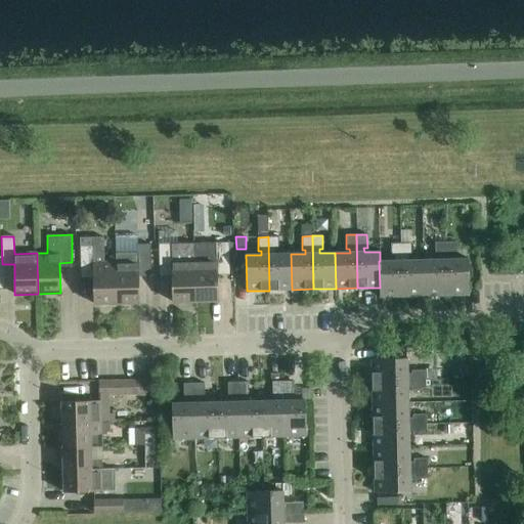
[(269,291),(292,290),(291,254),(275,254),(275,250),(278,250),(278,236),(268,236),(269,291)]
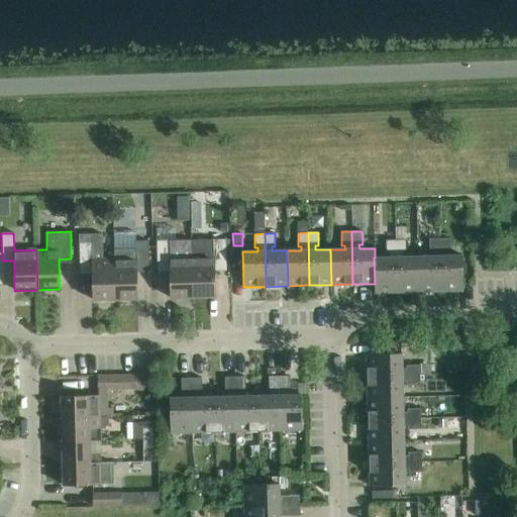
[(115,299),(114,259),(103,260),(102,234),(79,235),(80,270),(92,270),(93,300),(115,299)]
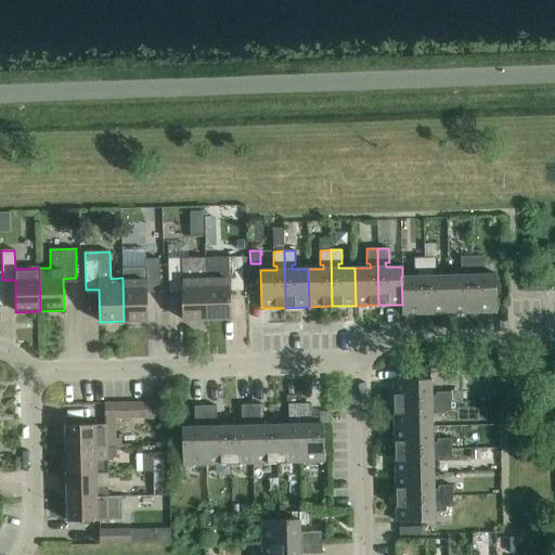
[(482,256),(472,257),(473,313),(497,312),(495,274),(479,274),(479,271),(482,270),(482,256)]
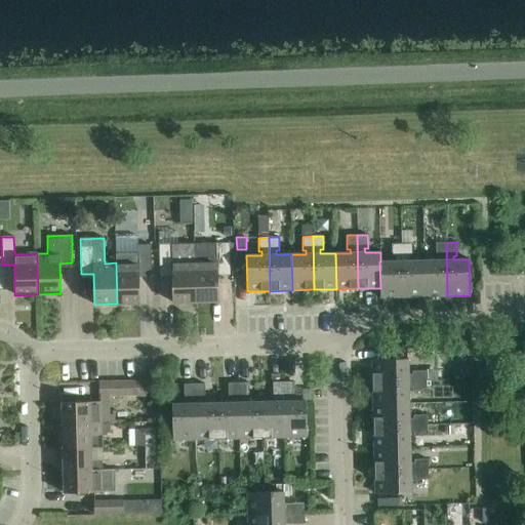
[(229,243),(194,244),(195,303),(218,301),(217,271),(230,271),(229,243)]
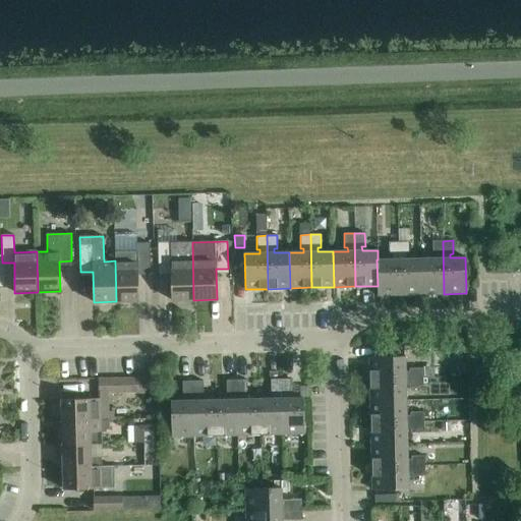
[(409,241),(399,242),(400,295),(422,294),(421,258),(406,259),(406,255),(409,255),(409,241)]
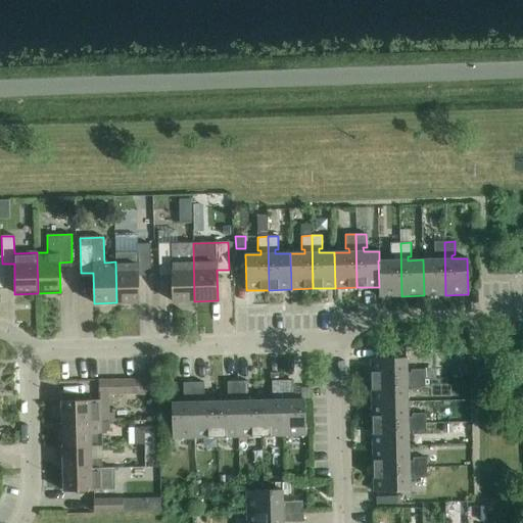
[(437,259),(423,259),(424,295),(445,295),(444,242),(434,242),(434,255),(437,255),(437,259)]
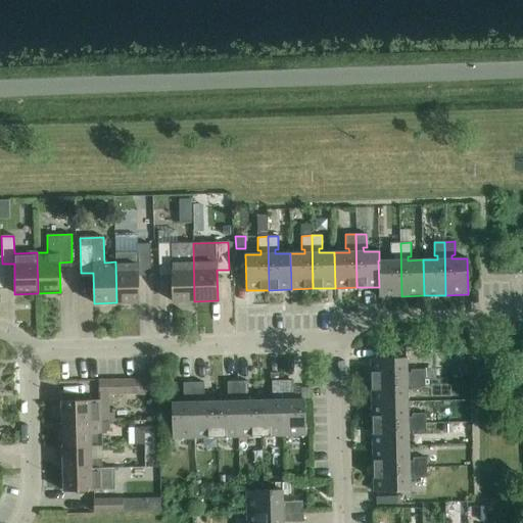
[(194,301),(193,243),(158,244),(159,272),(172,271),(172,301),(194,301)]
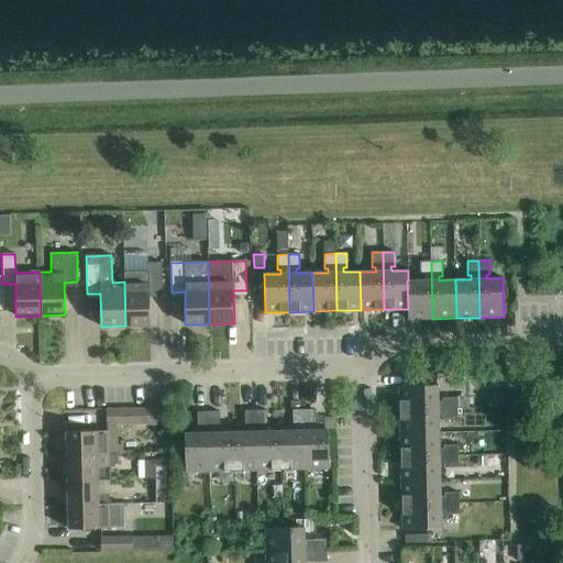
[(408,309),(407,309),(408,319),(432,319),(431,262),(419,262),(420,276),(423,276),(423,280),(408,280),(407,280),(408,309)]
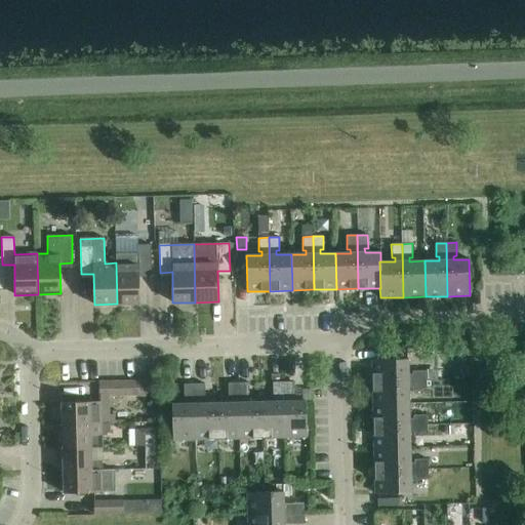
[(116,253),(116,263),(117,304),(139,304),(138,273),(151,273),(151,245),(137,245),(137,253),(116,253)]
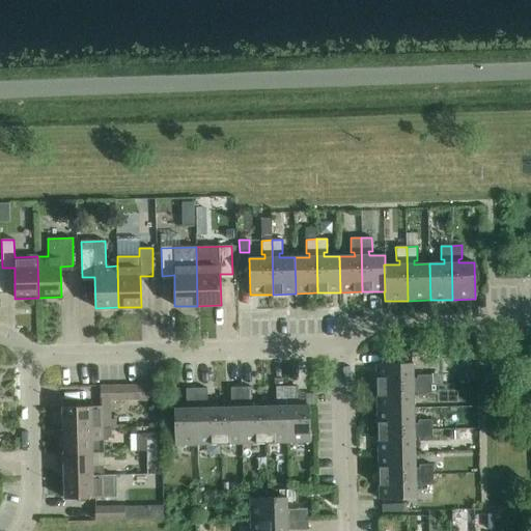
[(376,364),(376,387),(430,386),(430,375),(417,375),(417,379),(413,379),(413,363),(376,364)]
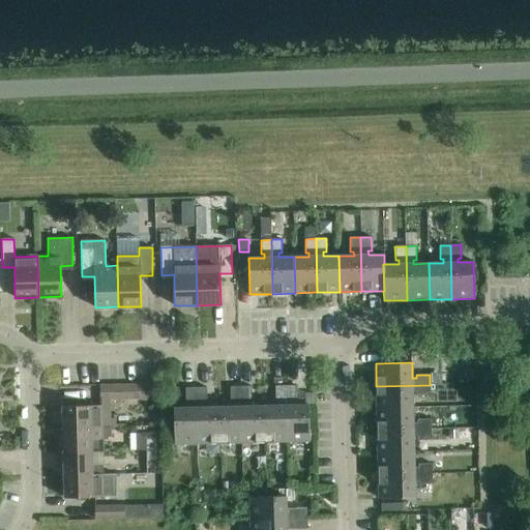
[(99,385),(100,402),(155,401),(155,384),(99,385)]
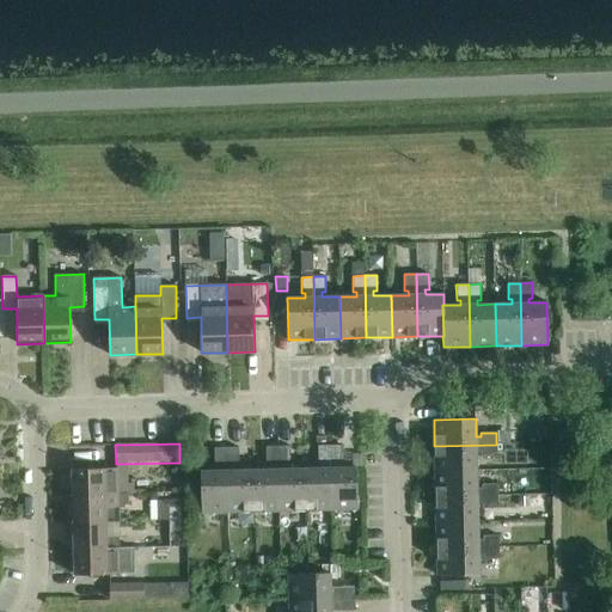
[(318,469),(305,469),(305,510),(331,510),(330,445),(318,446),(318,469)]
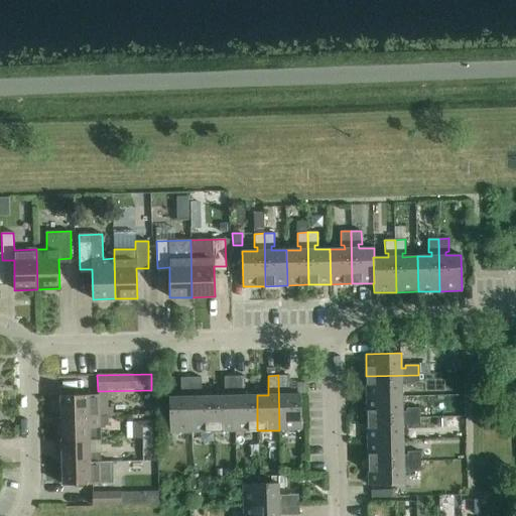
[(288,375),(278,375),(279,430),(301,429),(300,394),(288,395),(288,375)]
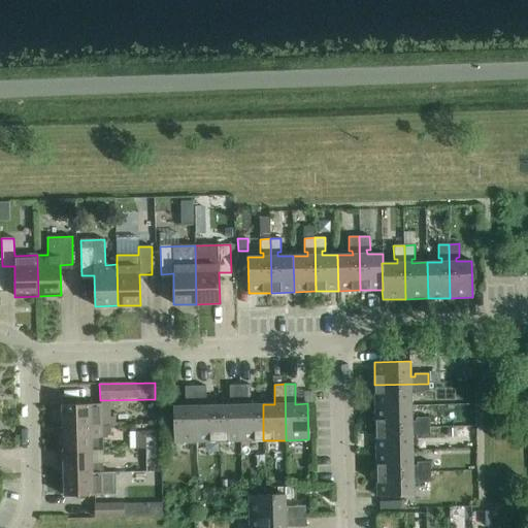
[(374,385),(375,407),(411,406),(410,391),(415,391),(415,394),(429,394),(428,384),(374,385)]
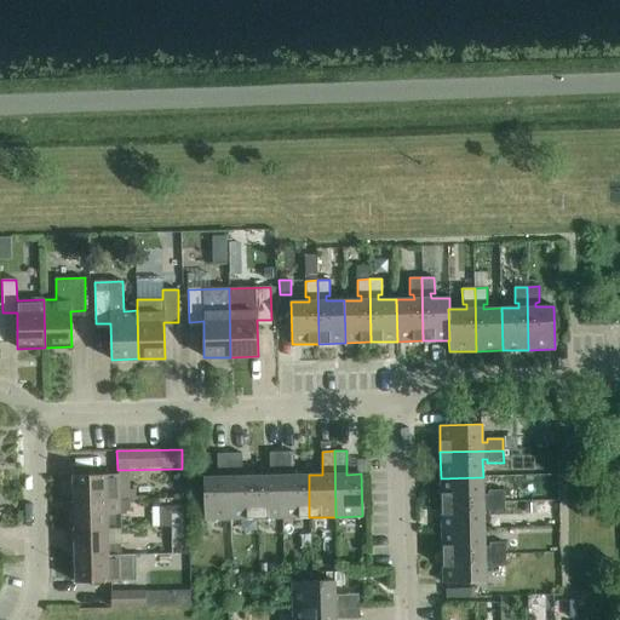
[(294,452),(281,453),(283,518),(309,517),(309,475),(294,476),(294,452)]
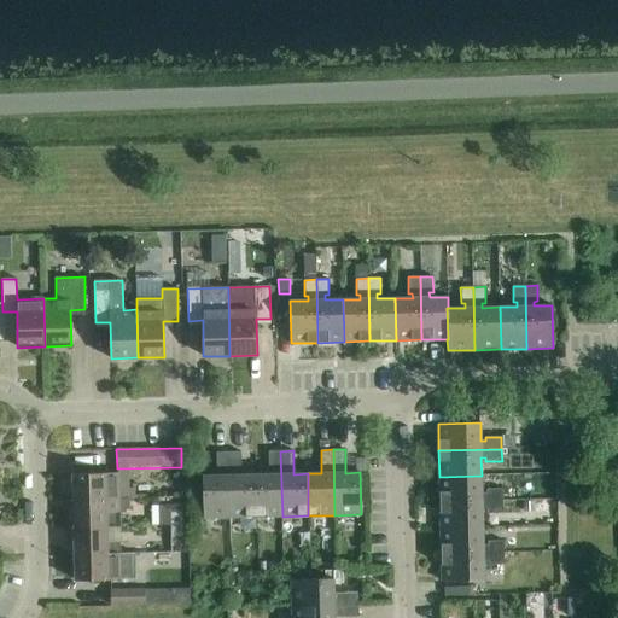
[(240,452),(228,453),(231,518),(256,517),(255,474),(242,476),(240,452)]
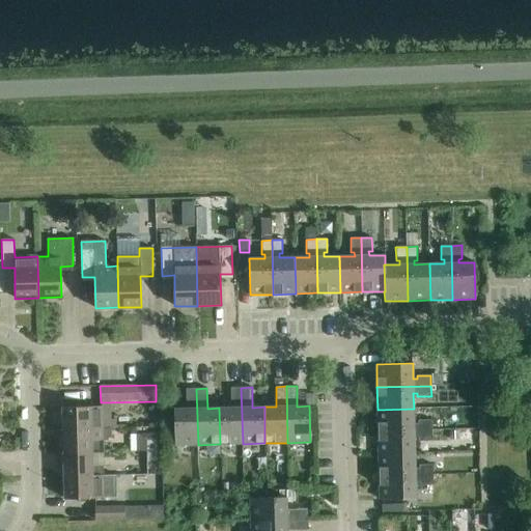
[(231,408),(219,408),(220,444),(243,444),(241,388),(230,388),(231,408)]
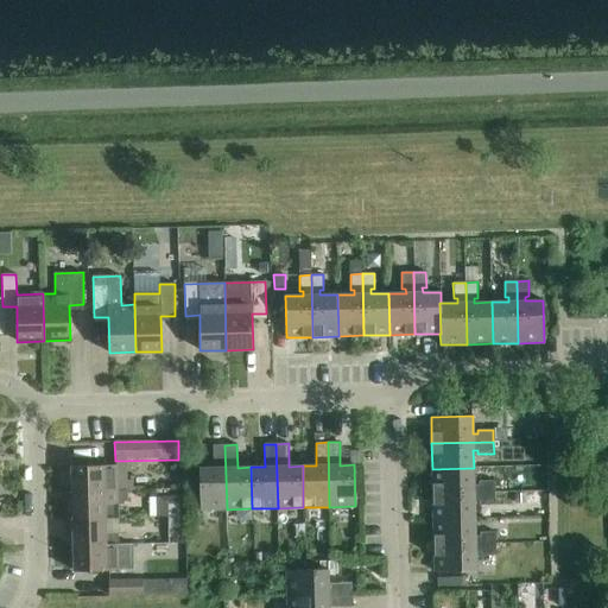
[(227,510),(225,445),(213,445),(214,468),(198,468),(200,510),(227,510)]
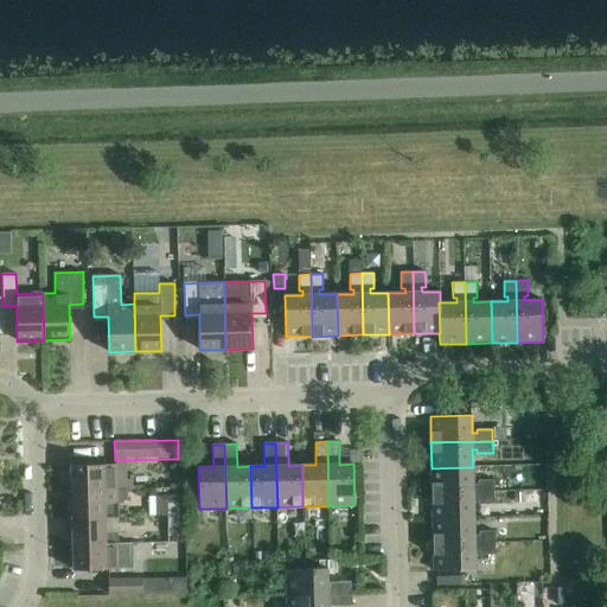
[(71,466),(72,491),(104,490),(104,491),(117,491),(132,491),(132,480),(117,480),(117,465),(71,466)]
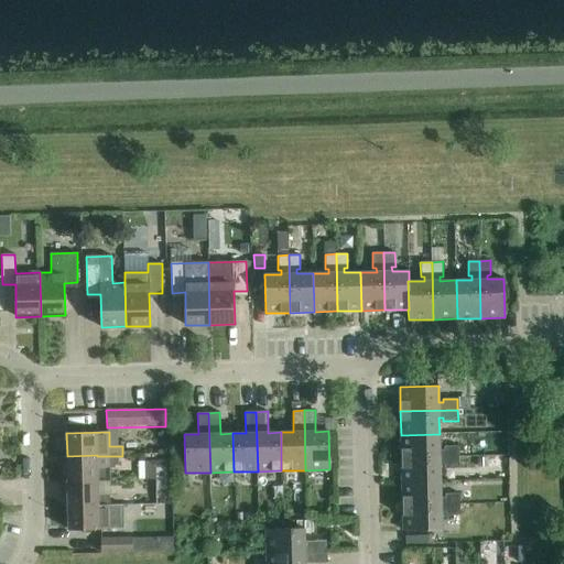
[(401,435),(401,458),(458,457),(458,446),(444,446),(444,449),(440,449),(440,434),(401,435)]
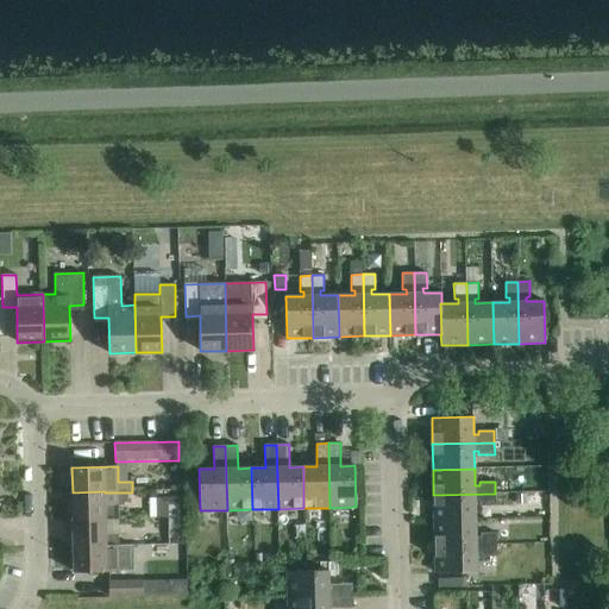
[(67,501),(67,520),(106,519),(106,503),(118,502),(118,493),(105,493),(105,491),(73,493),(73,501),(67,501)]
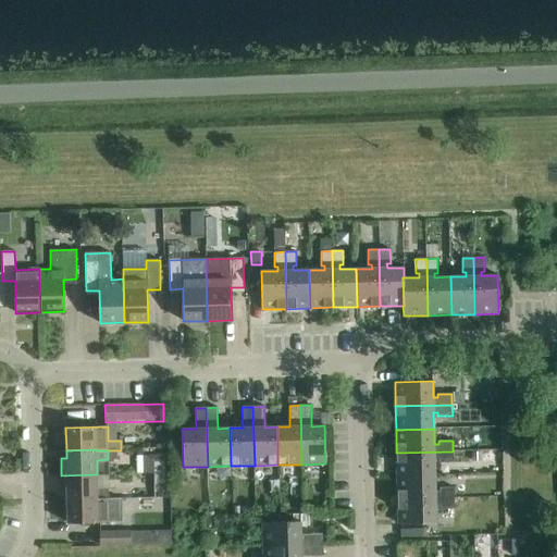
[(396,453),(397,477),(435,475),(434,459),(438,459),(438,462),(454,462),(453,452),(396,453)]
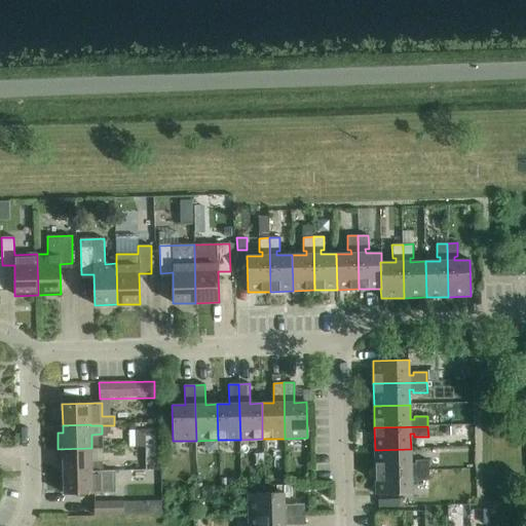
[(446,436),(454,436),(454,427),(446,427),(446,436)]
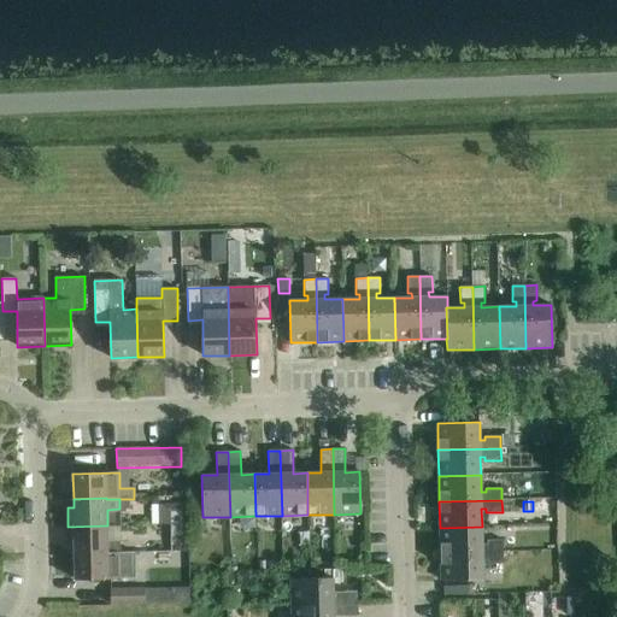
[(170,512),(170,524),(182,524),(182,511),(170,512)]
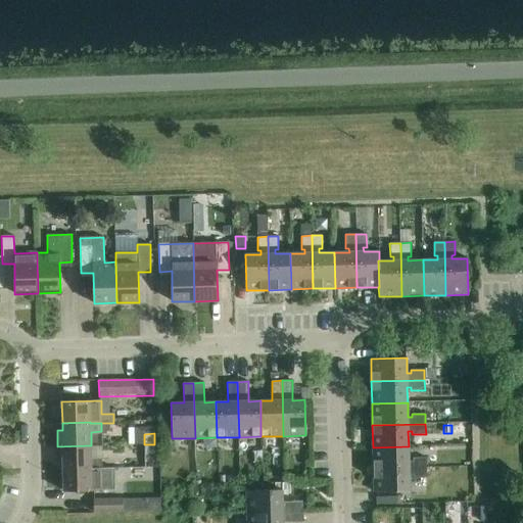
[(154,444),(144,444),(144,455),(154,455),(154,444)]
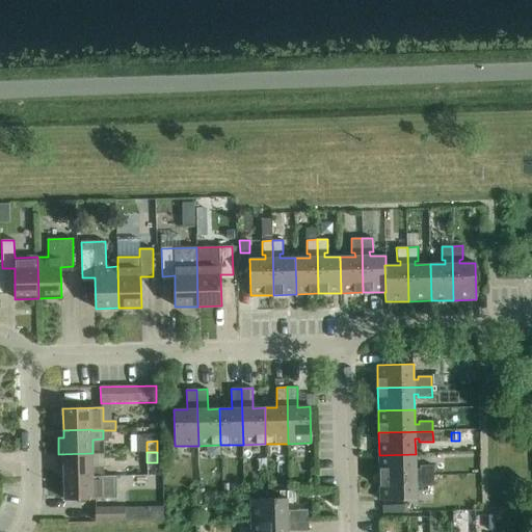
[(64,471),(64,478),(92,477),(104,476),(104,468),(92,468),(92,453),(58,454),(59,471),(64,471)]
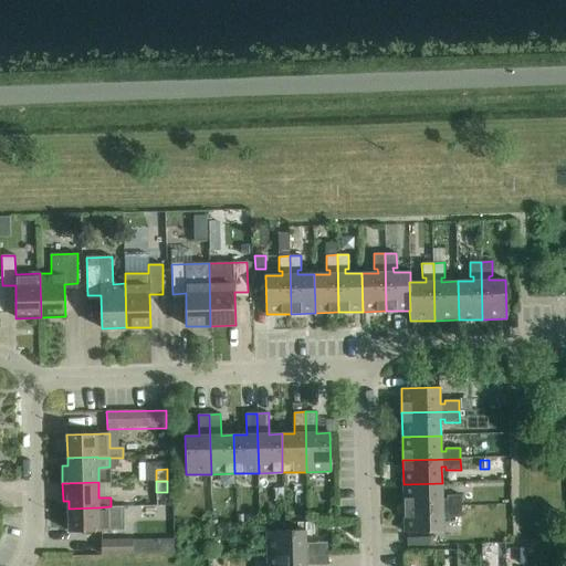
[(404,484),(404,507),(461,506),(461,495),(447,495),(447,499),(442,500),(442,483),(404,484)]
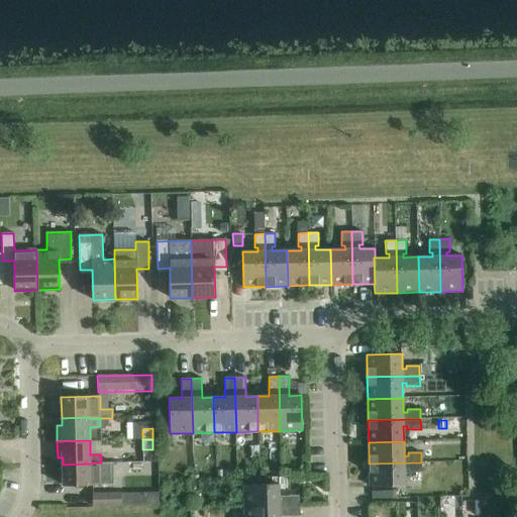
[(90,463),(63,464),(63,486),(102,485),(101,462),(90,463)]
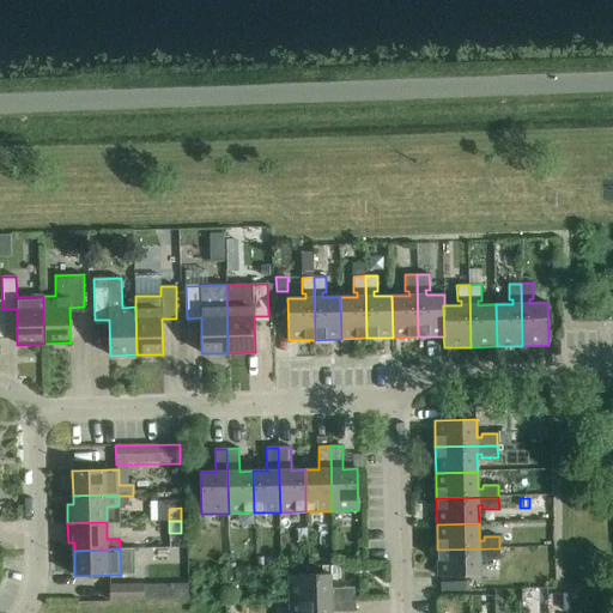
[(499,548),(437,550),(438,576),(480,576),(479,557),(484,557),(485,560),(501,560),(499,548)]
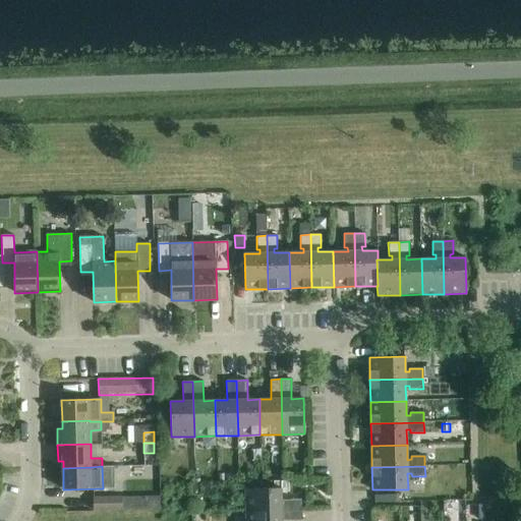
[(245,488),(246,511),(301,510),(301,500),(281,500),(281,487),(245,488)]
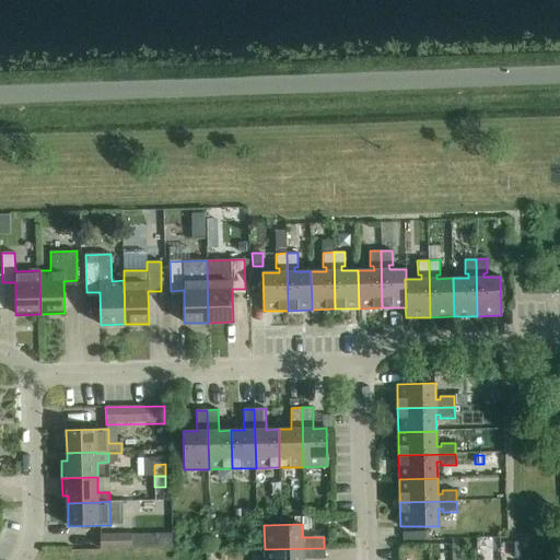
[(100,535),(101,549),(131,548),(131,547),(131,534),(100,535)]
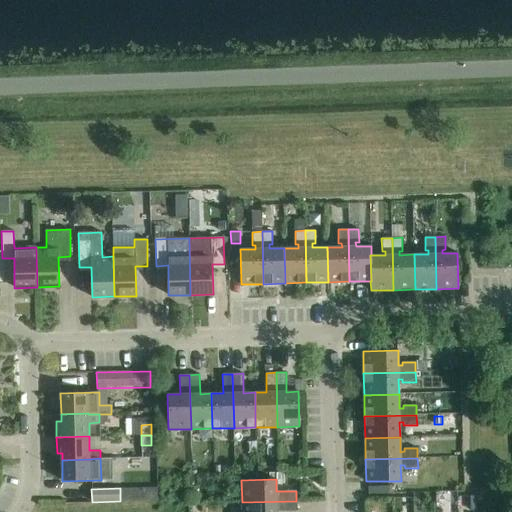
[(131,488),(120,488),(120,500),(120,501),(131,501),(131,500),(131,488)]
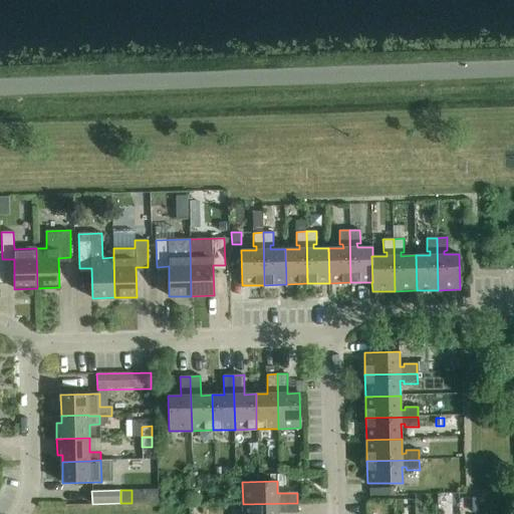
[(243,504),(242,513),(278,513),(297,513),(297,503),(243,504)]
